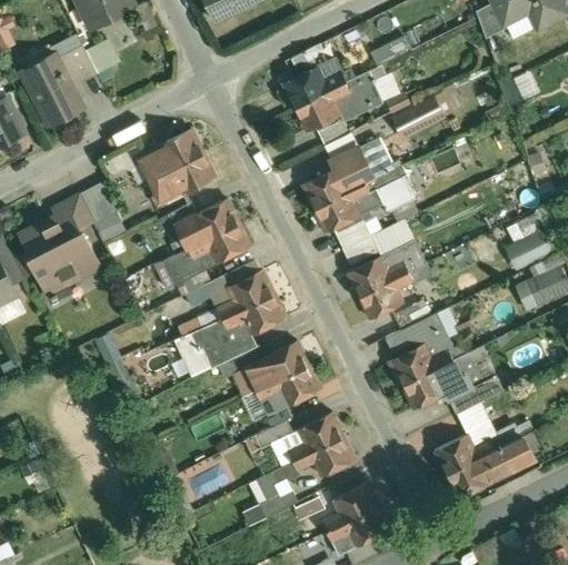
[(76,0),(81,9),(86,7),(97,29),(137,9),(137,8),(135,9),(130,0),(76,0)]
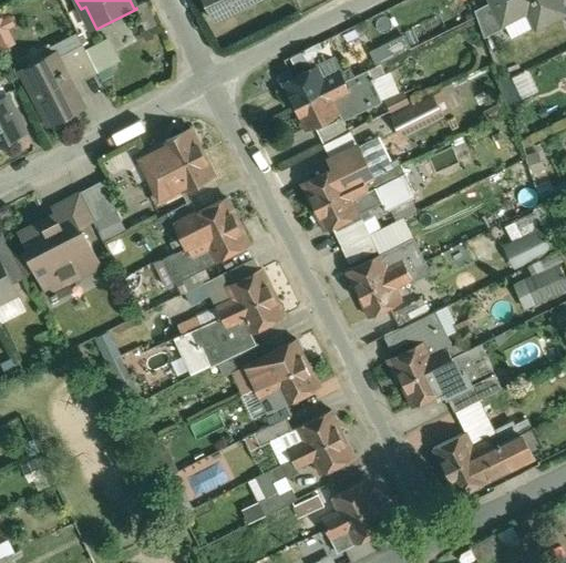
[(203,0),(215,23),(263,0),(203,0)]
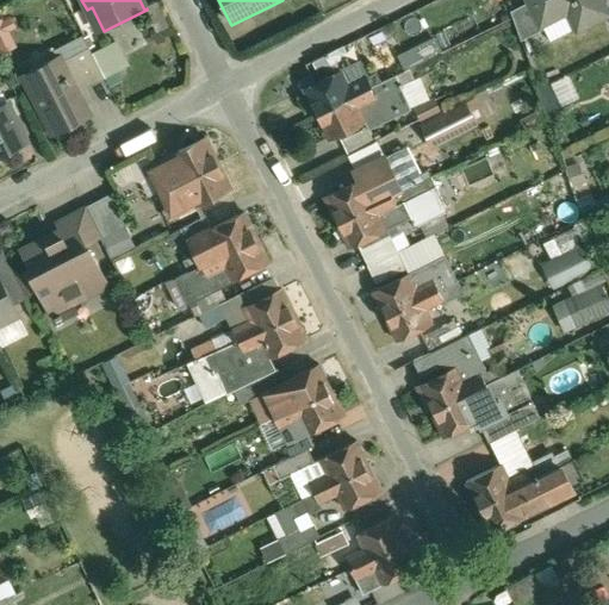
[(600,0),(526,0),(529,5),(541,29),(542,27),(567,14),(577,33),(608,17),(600,0)]
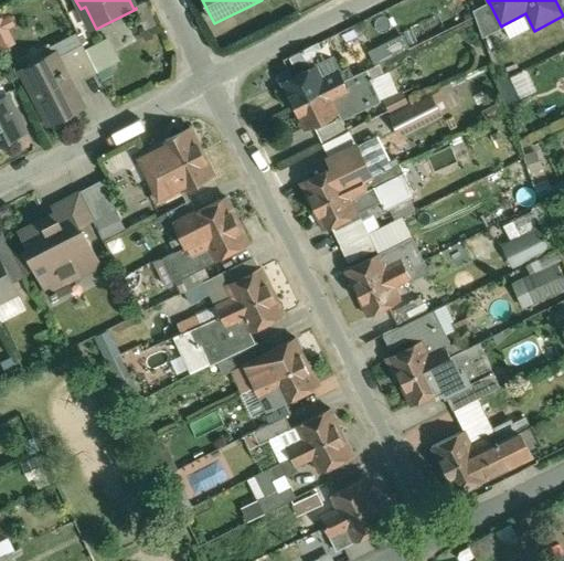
[(490,4),(474,13),(482,41),(504,30),(502,25),(501,27),(490,4)]
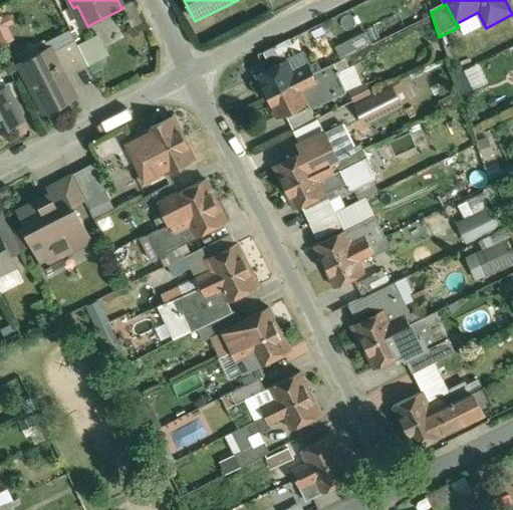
[(88,68),(70,34),(53,43),(58,52),(70,77),(88,68)]
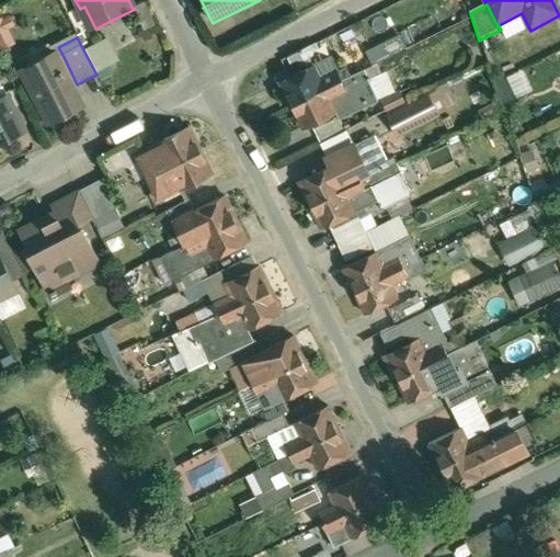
[(391,41),(361,52),(365,65),(396,54),(391,41)]
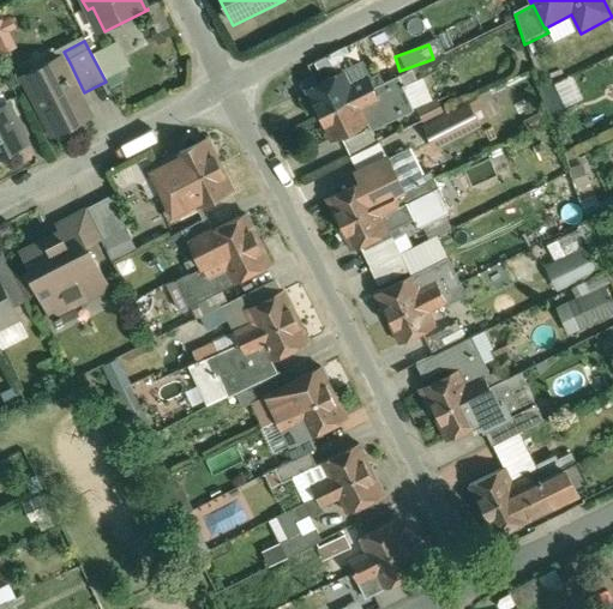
[(70,62),(28,84),(52,133),(85,115),(76,96),(84,92),(70,62)]
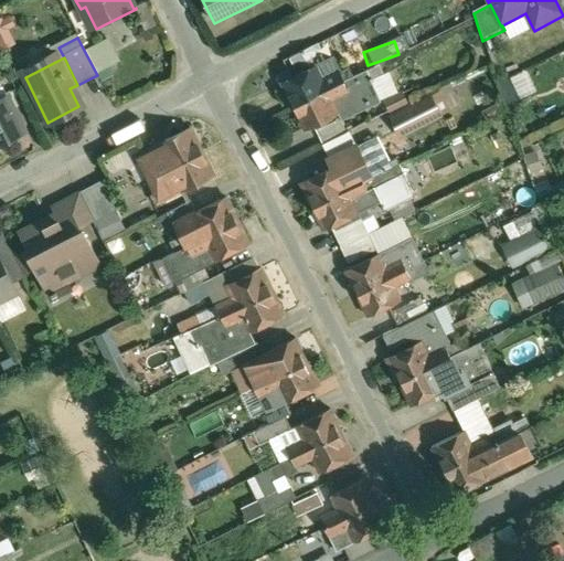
[(315,70),(282,86),(294,109),(326,93),(321,83),(315,70)]
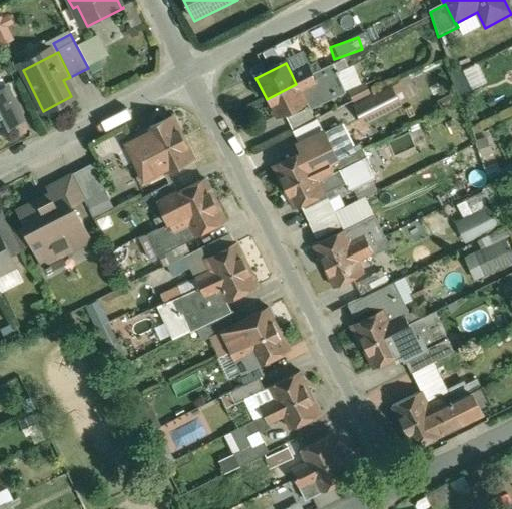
[(463,85),(453,89),(457,99),(484,87),(475,65),(458,72),(463,85)]
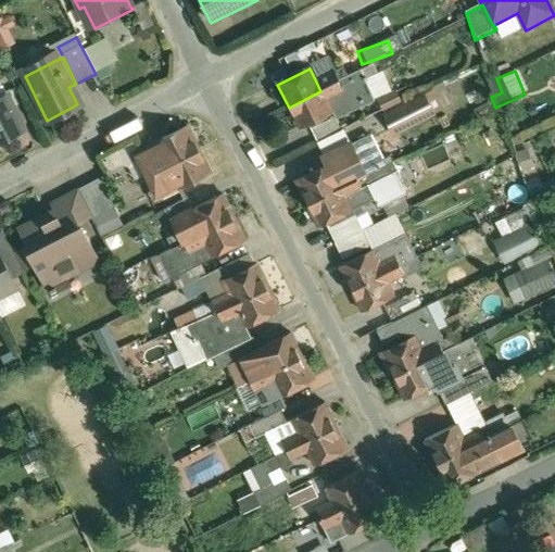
[(320,91),(289,108),(300,129),(341,110),(343,115),(374,100),(360,72),(320,91)]
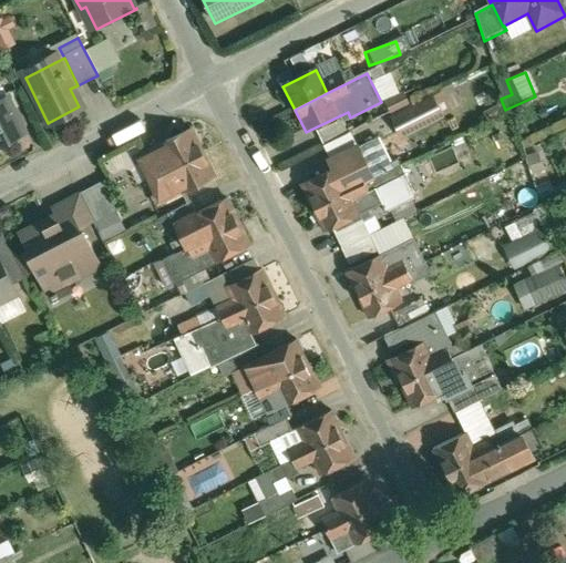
[(339,74),(322,83),(327,93),(345,84),(339,74)]
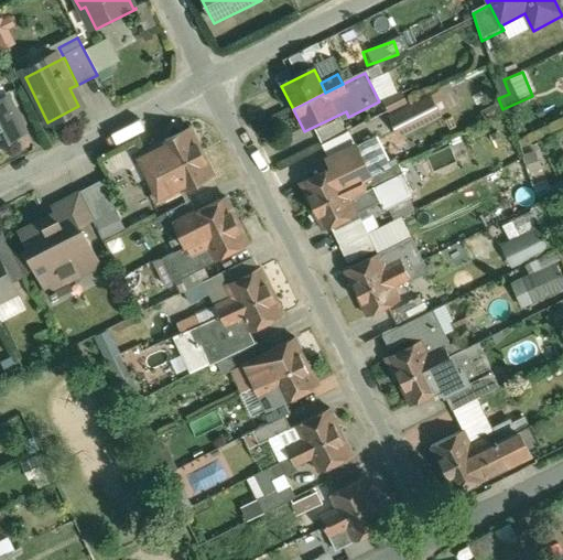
[(7,97),(0,100),(0,147),(25,135),(7,97)]
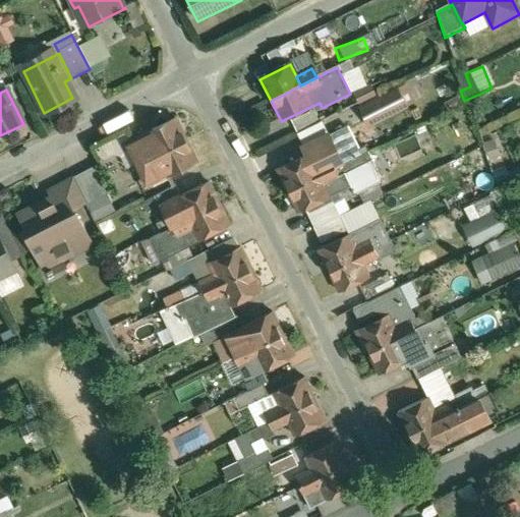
[(369,90),(356,97),(360,105),(373,99),(369,90)]
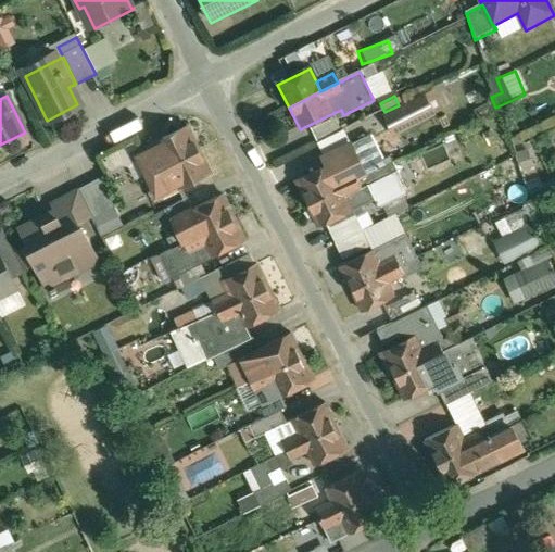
[(421,98),(387,116),(396,135),(431,117),(421,98)]
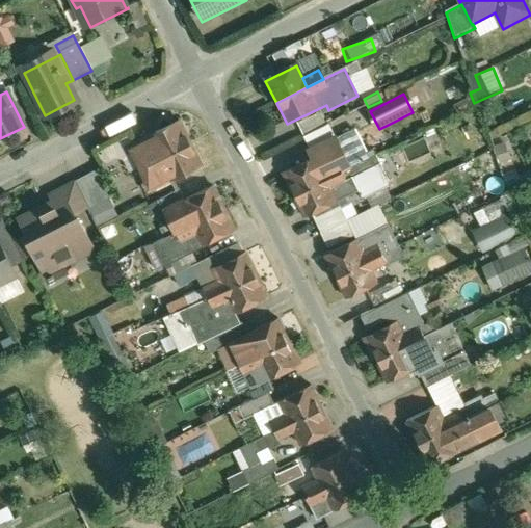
[(320,116),(297,128),(302,138),(325,128),(320,116)]
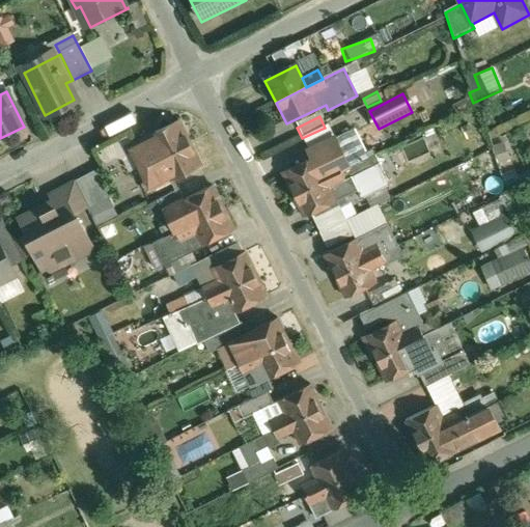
[(179,123),(133,147),(143,168),(190,145),(179,123)]
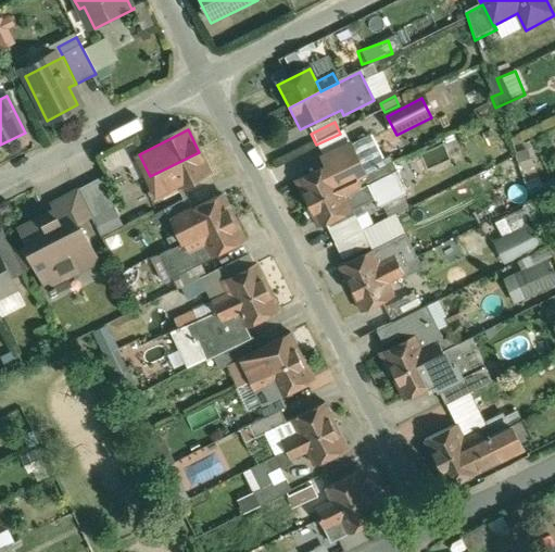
[(353,145),(362,161),(373,155),(364,138),(353,145)]
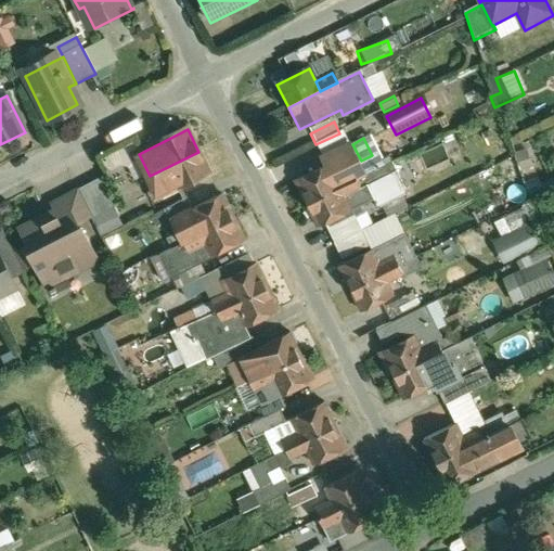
[(350,148),(324,159),(327,168),(297,183),(308,205),(357,181),(357,180),(352,174),(361,169),(350,148)]
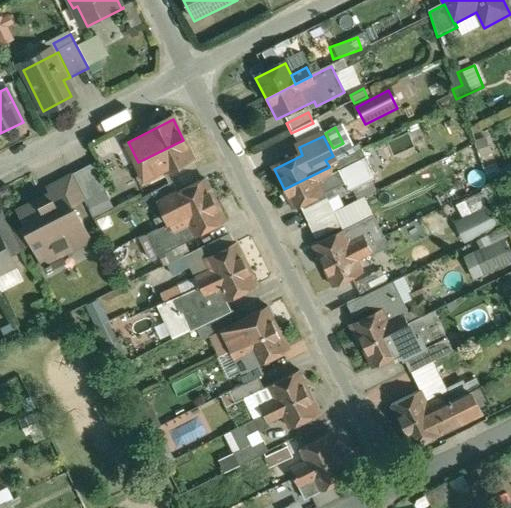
[(183,140),(138,162),(148,183),(194,160),(183,140)]
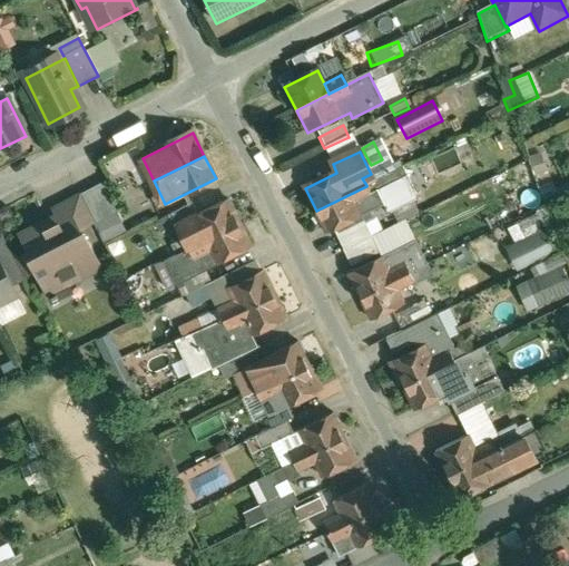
[(316,211),(315,212),(326,234),(361,217),(384,206),(378,192),(401,181),(396,172),(401,169),(401,168),(366,185),(366,186),(316,211)]
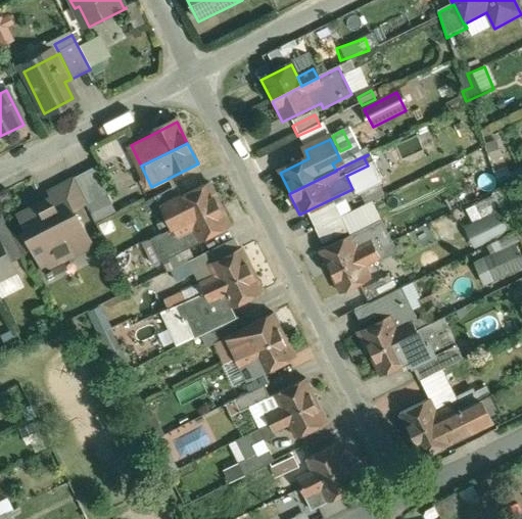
[(98,169),(75,181),(82,194),(105,183),(98,169)]
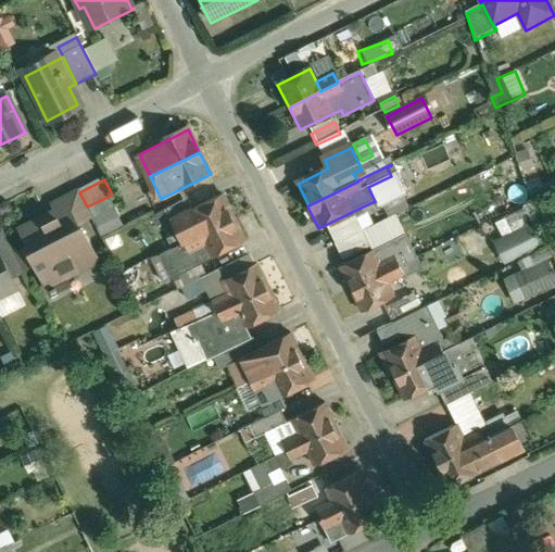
[(54,214),(41,221),(49,236),(37,242),(34,235),(22,241),(26,251),(20,254),(28,270),(34,266),(49,296),(51,295),(52,296),(55,295),(55,292),(68,286),(64,277),(97,261),(85,238),(82,240),(75,227),(89,220),(76,193),(50,207),(54,214)]
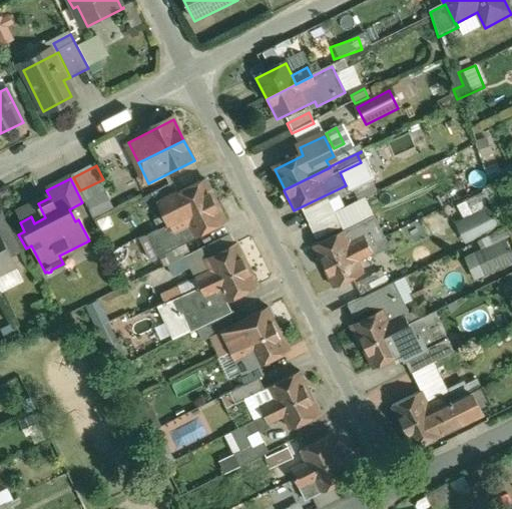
[(103,179),(80,190),(85,201),(109,189),(103,179)]
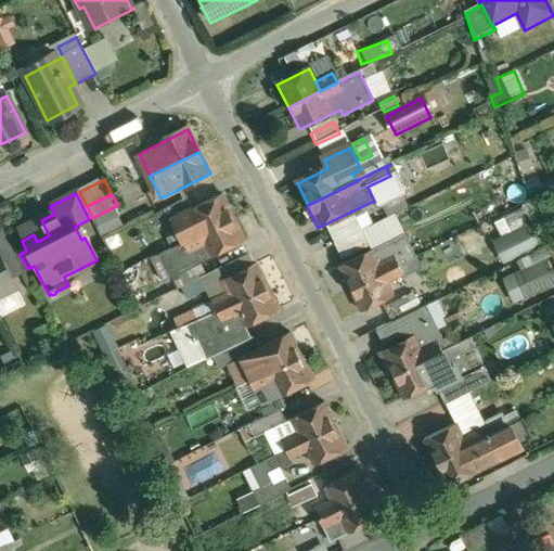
[(221,199),(190,215),(195,227),(201,236),(233,220),(221,199)]
